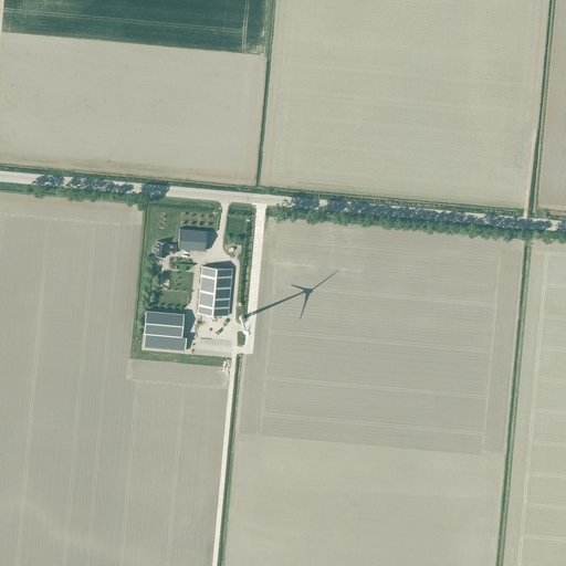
[(179,229),(178,249),(205,251),(207,231),(179,229)]
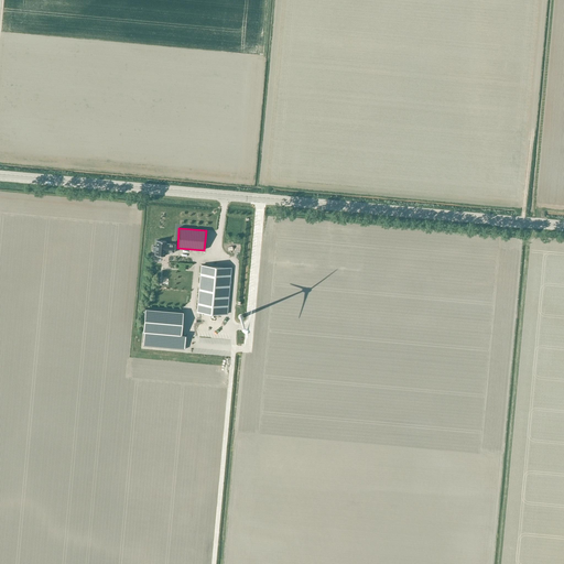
[(153,247),(153,251),(155,252),(155,256),(164,256),(165,251),(174,252),(175,245),(165,243),(166,241),(156,240),(155,247),(153,247)]
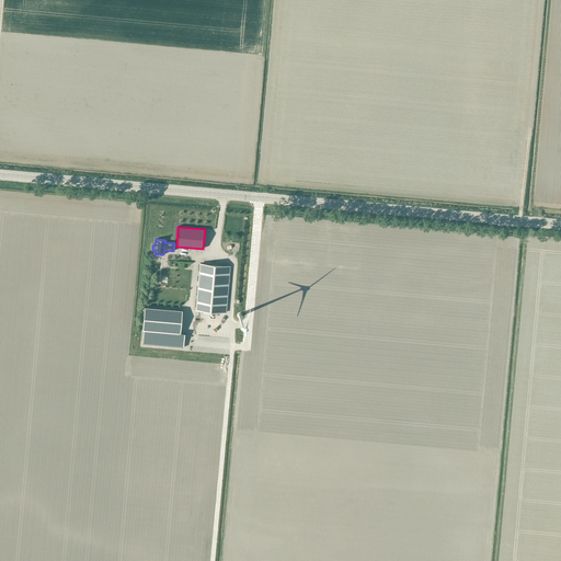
[(196,310),(227,313),(231,268),(201,265),(196,310)]
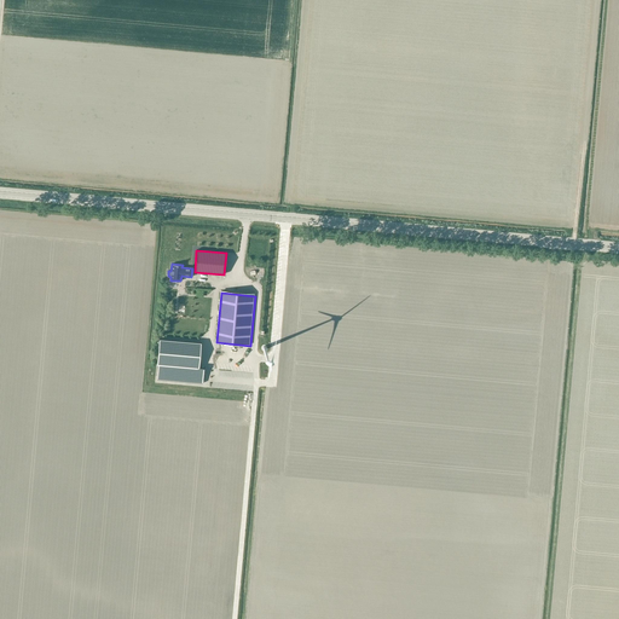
[(167,316),(195,316),(195,312),(198,312),(198,305),(167,305),(167,316)]
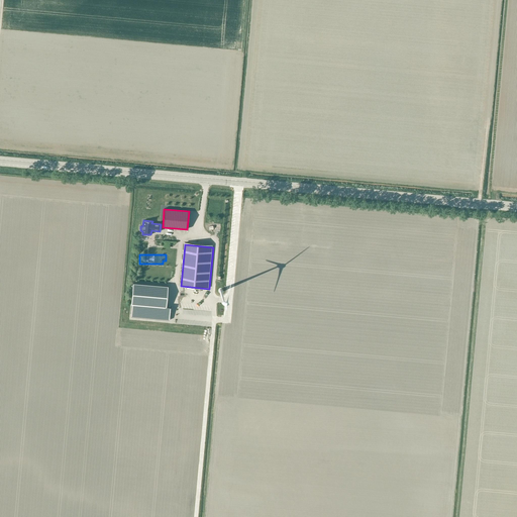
[(132,305),(131,315),(170,318),(171,308),(165,308),(167,287),(134,284),(132,305)]
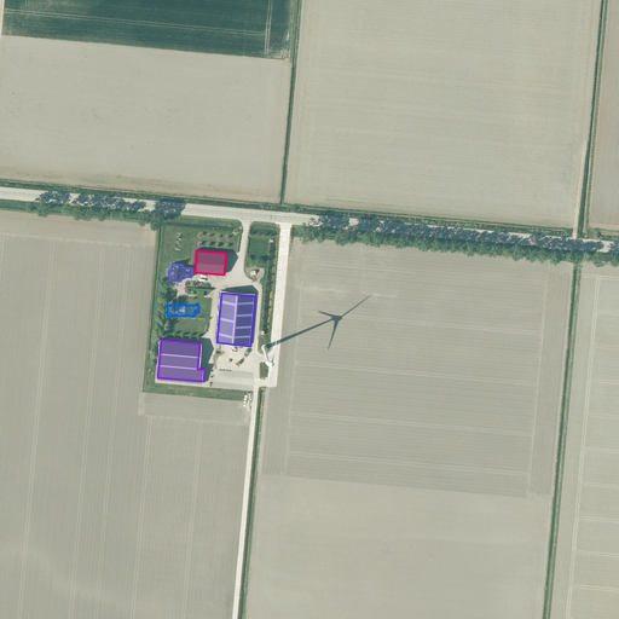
All buildings are outlined.
